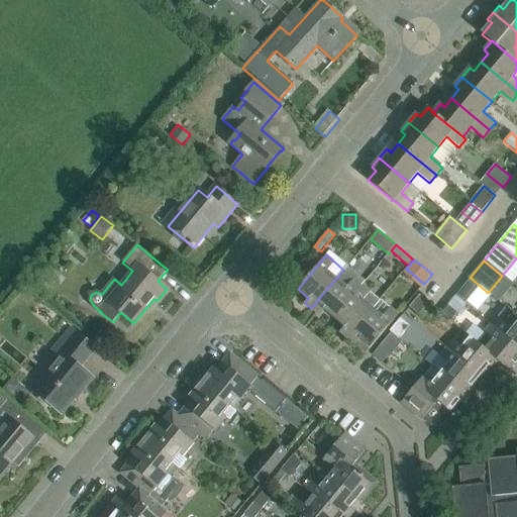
[(333,319),(362,285),(343,270),(336,278),(311,308),(320,315),(323,311),(333,319)]
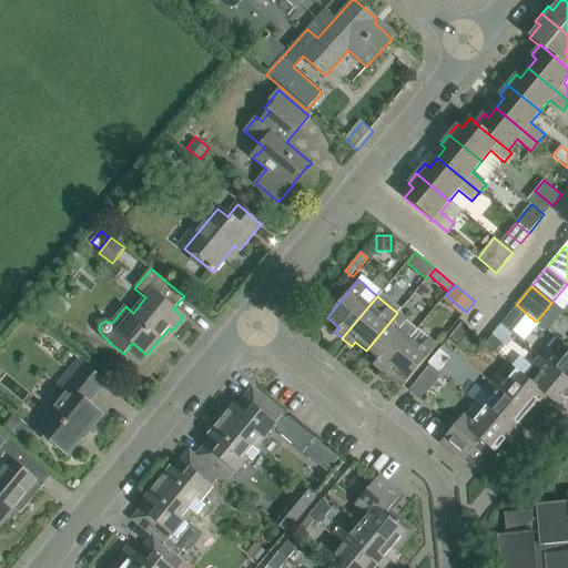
[(511,334),(527,314),(517,305),(500,325),(511,334)]
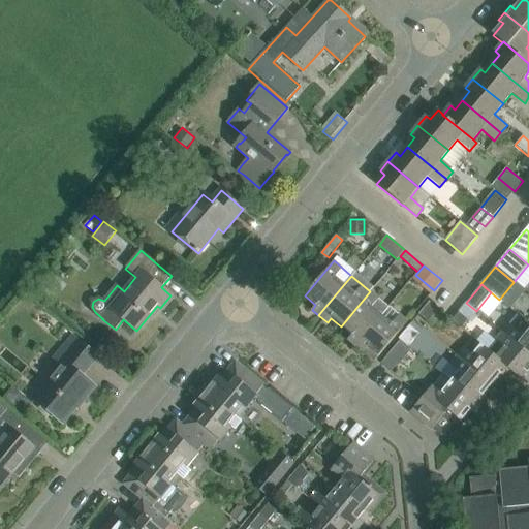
[(355,346),(381,315),(389,306),(370,291),(341,327),(351,335),(348,340),(355,346)]
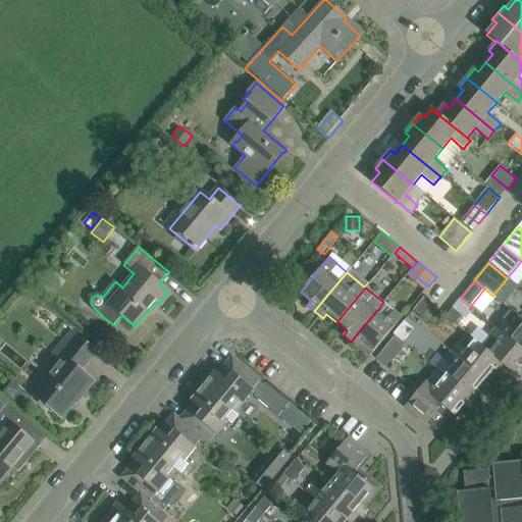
[(423,318),(433,305),(423,298),(413,310),(423,318)]
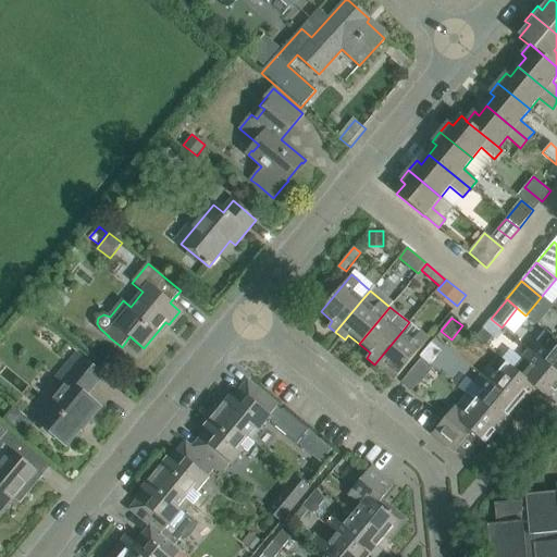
[(493,337),(483,329),(475,337),(486,346),(493,337)]
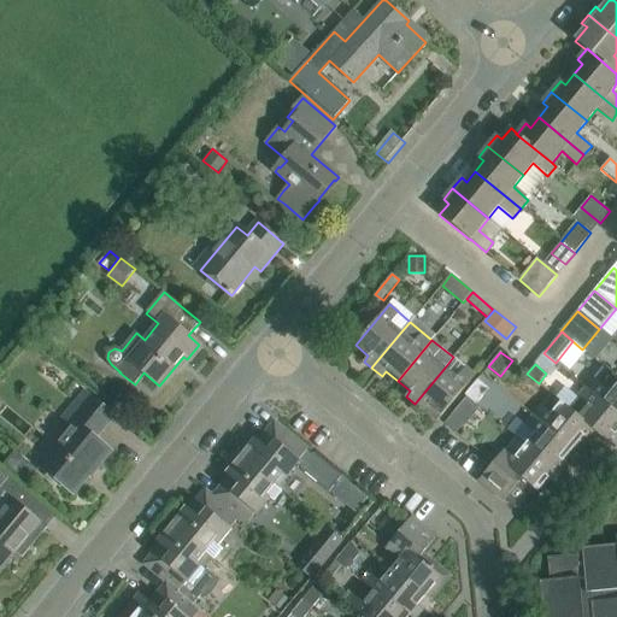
[(616,375),(605,365),(586,387),(616,412),(616,375)]
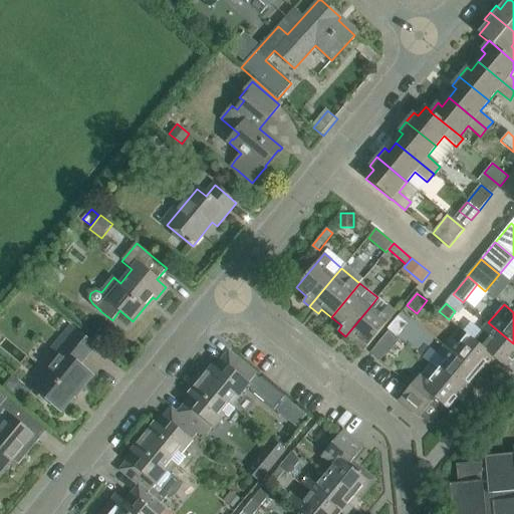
[(364,351),(396,312),(387,305),(380,313),(370,306),(345,336),(364,351)]
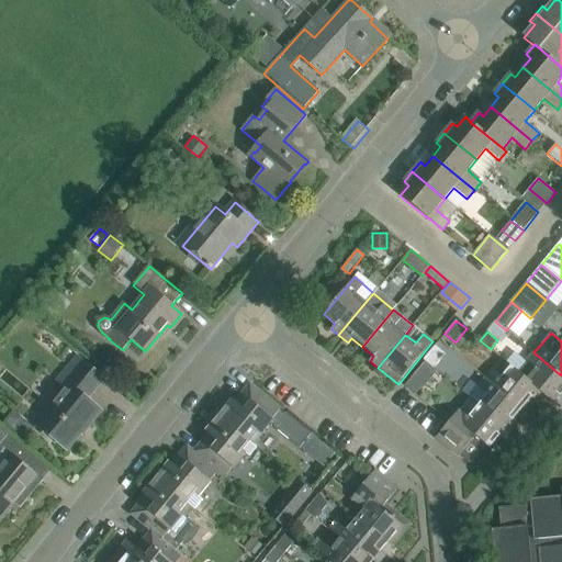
[(424,359),(426,361),(435,368),(446,353),(436,345),(424,359)]
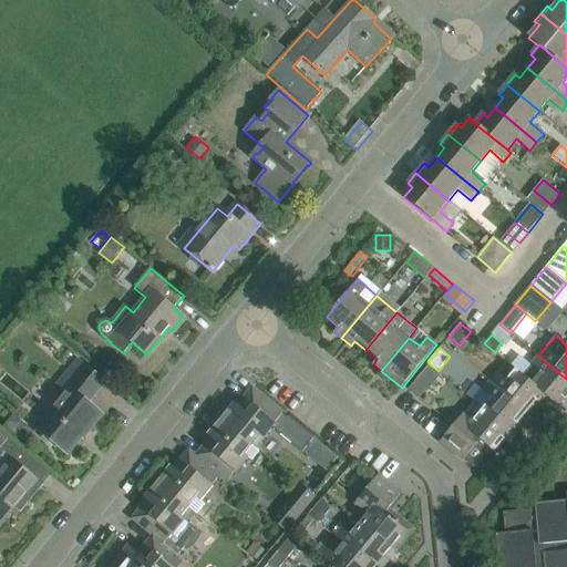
[(566,379),(538,356),(523,374),(533,383),(549,397),(547,398),(564,412),(566,408),(566,399),(566,397),(566,379)]
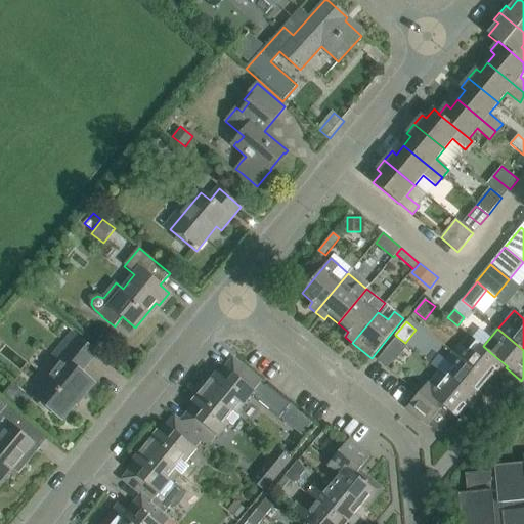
[(94,384),(81,374),(97,353),(72,333),(53,356),(58,361),(47,376),(49,377),(35,395),(47,405),(62,419),(82,395),(84,397),(94,384)]
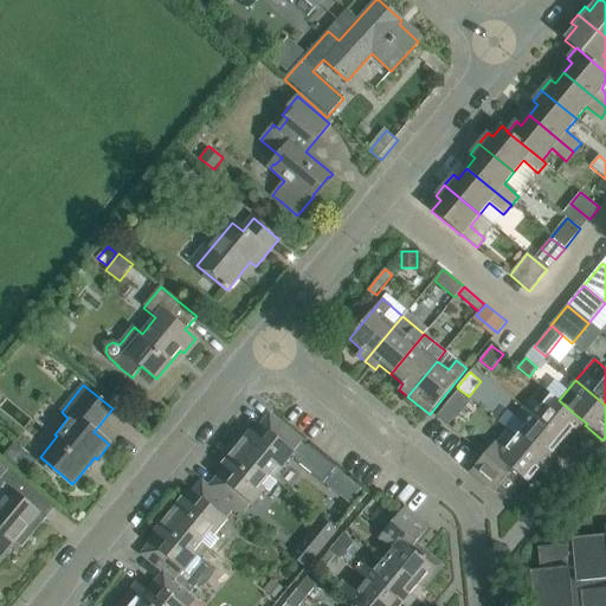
[(587,424),(569,410),(559,400),(542,386),(524,407),(563,440),(573,430),(579,433),(585,425),(587,424)]
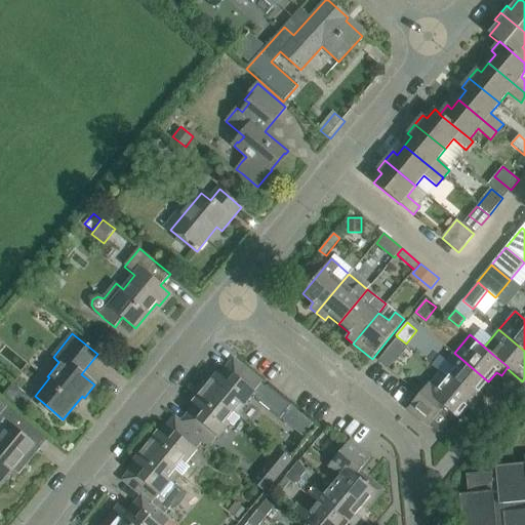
[(408,346),(406,344),(398,337),(388,350),(398,358),(408,346)]
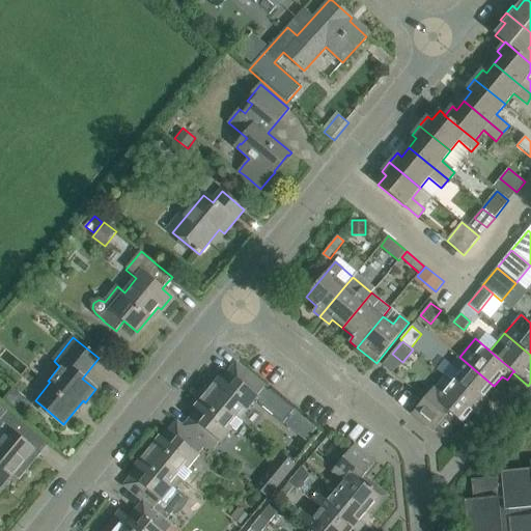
[(494,386),(459,357),(452,365),(462,372),(452,383),(483,408),(490,400),(484,396),(494,386)]
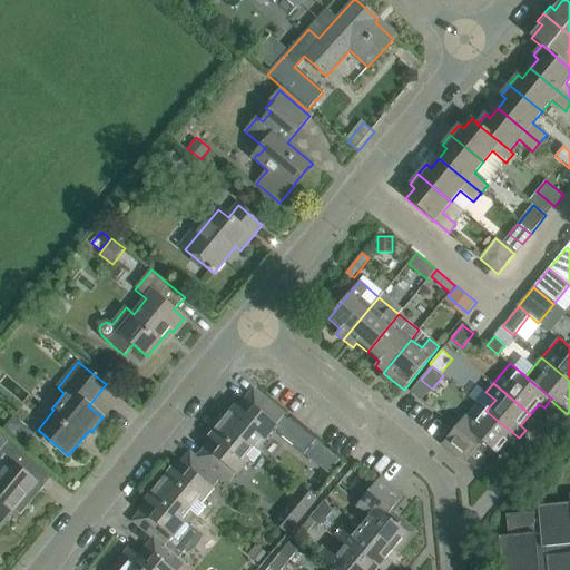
[(315,440),(290,419),(288,421),(284,416),(285,415),(253,389),(238,408),(235,405),(234,408),(228,403),(217,416),(223,421),(257,450),(274,430),(304,454),(315,440)]
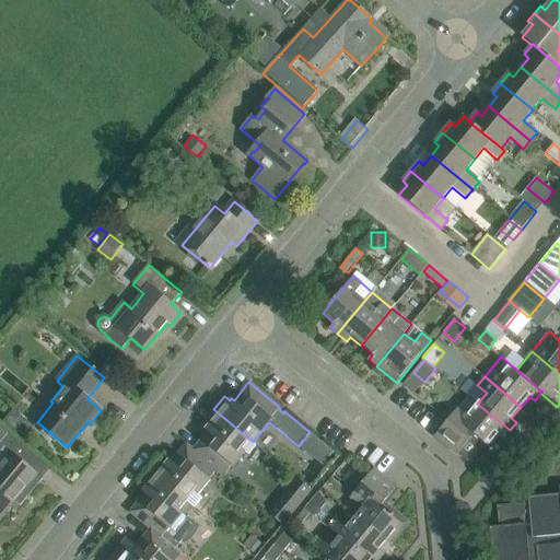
[(502,439),(510,430),(477,404),(468,415),(459,406),(448,419),(434,436),(457,455),(474,435),(488,446),(498,435),(502,439)]
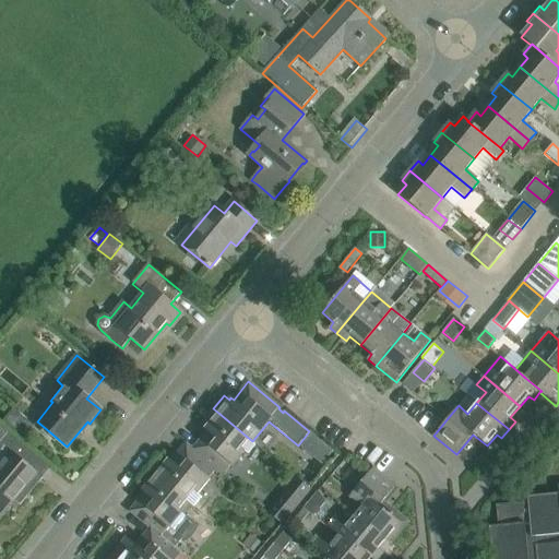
[(14,408),(4,420),(25,438),(35,425),(14,408)]
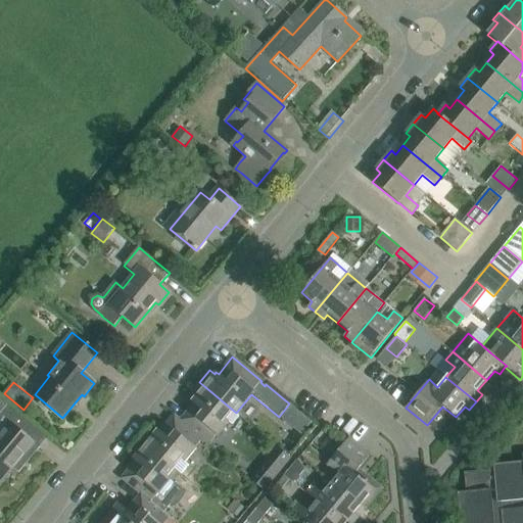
[(240,417),(236,413),(204,386),(199,382),(188,396),(193,399),(191,401),(194,403),(181,420),(203,439),(209,444),(217,434),(218,435),(229,422),(233,425),(240,417)]
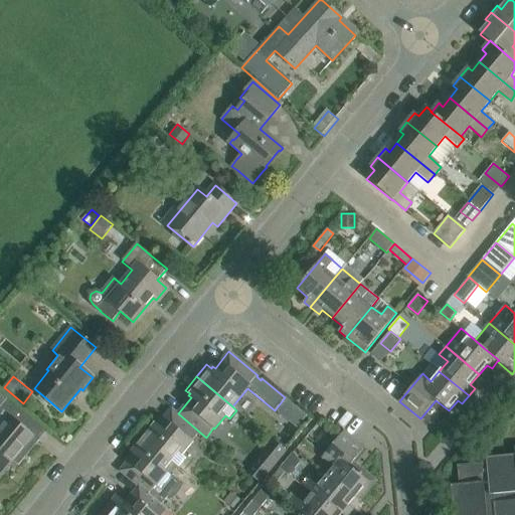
[(34,437),(26,431),(33,420),(34,421),(35,420),(20,407),(8,397),(0,405),(0,471),(3,474),(13,462),(18,466),(30,452),(24,448),(34,437)]
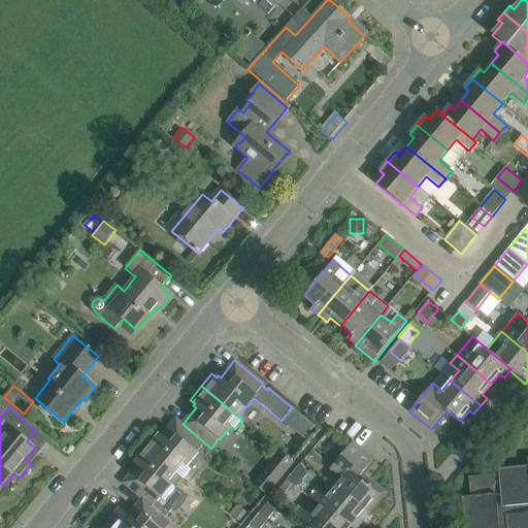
[(198,452),(205,443),(183,424),(175,419),(162,435),(159,433),(147,448),(180,475),(185,479),(192,469),(188,466),(199,452),(198,452)]
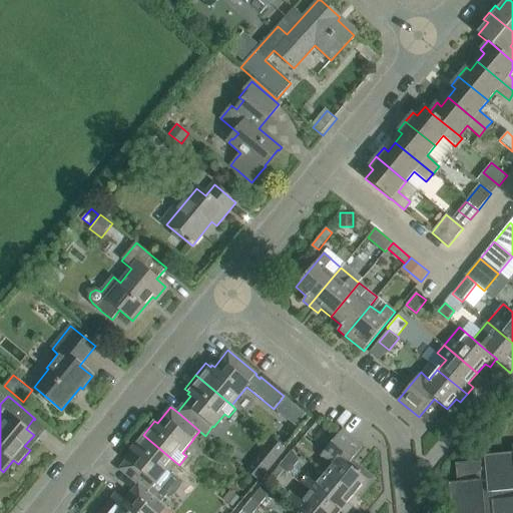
[(295,408),(287,418),(297,427),(305,417),(295,408)]
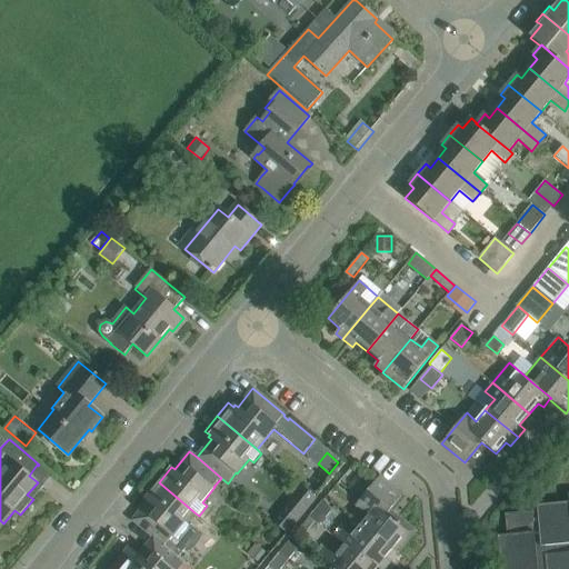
[(416,531),(398,517),(390,510),(403,496),(380,476),(356,506),(368,516),(360,527),(378,541),(380,538),(393,549),(399,553),(416,531)]
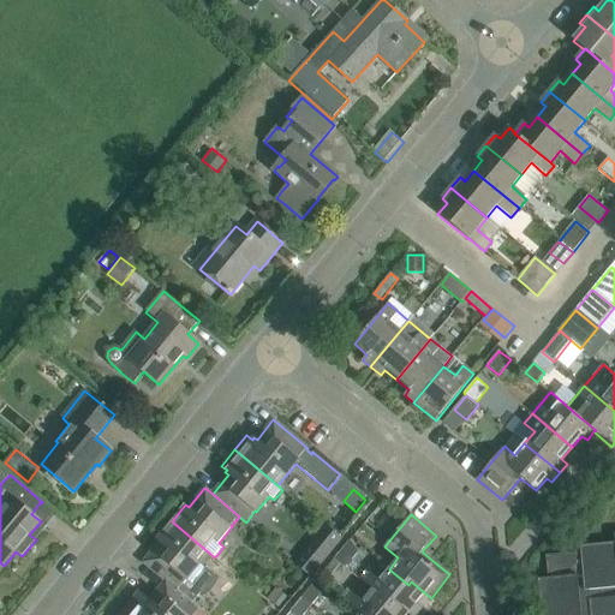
[(202,563),(210,554),(172,521),(156,541),(159,543),(143,562),(165,581),(166,579),(178,590),(193,603),(201,593),(204,597),(220,579),(202,563)]
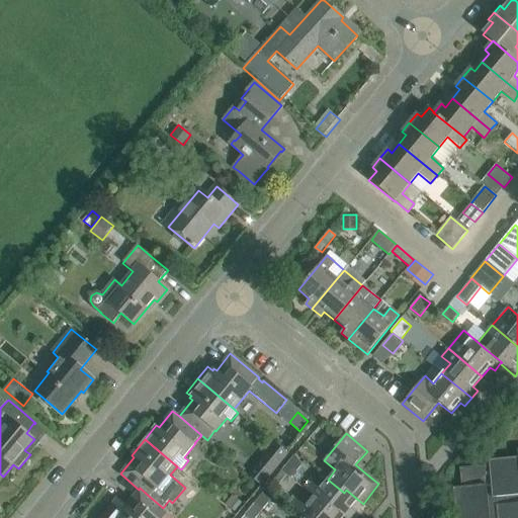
[(288,453),(274,442),(248,473),(262,485),(288,453)]
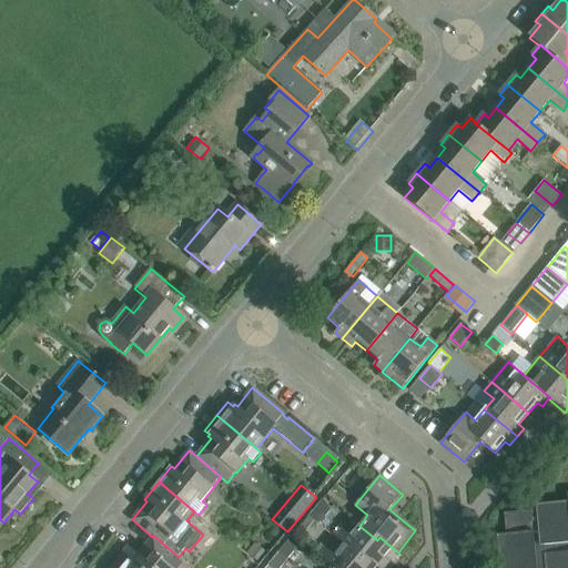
[(567,567),(567,493),(567,494),(567,504),(540,507),(540,504),(535,505),(536,510),(504,514),(504,518),(507,518),(509,534),(497,535),(497,539),(500,539),(501,567),(567,567)]
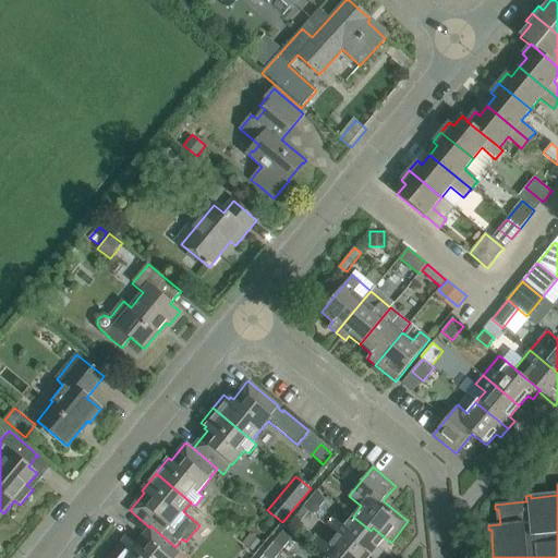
[(317,490),(303,507),(313,516),(326,500),(317,490)]
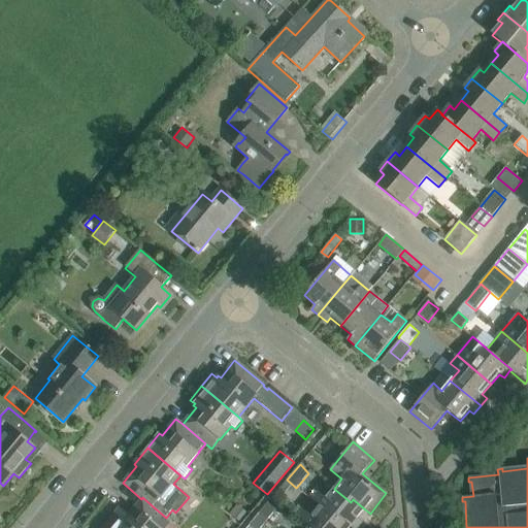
[(358,518),(365,509),(353,499),(351,502),(334,489),(326,498),(317,490),(309,498),(319,506),(320,505),(336,520),(338,517),(351,527),(357,527),(362,522),(358,518)]
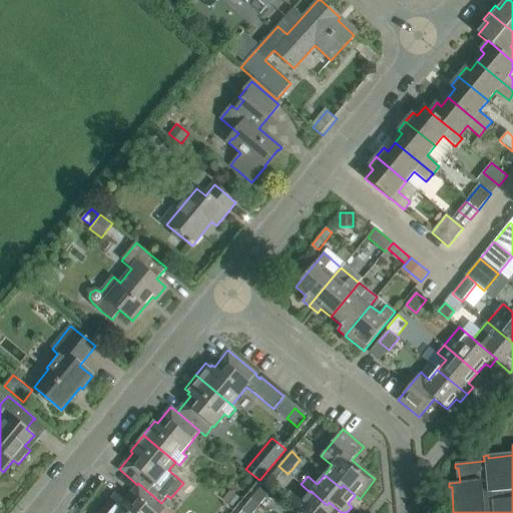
[(161,512),(166,507),(161,503),(148,492),(138,483),(137,485),(124,500),(116,493),(104,507),(110,512),(111,512),(161,512)]
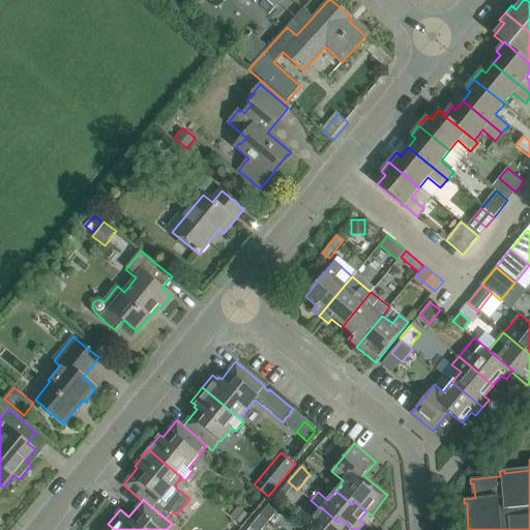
[(268,522),(277,511),(269,504),(260,516),(268,522)]
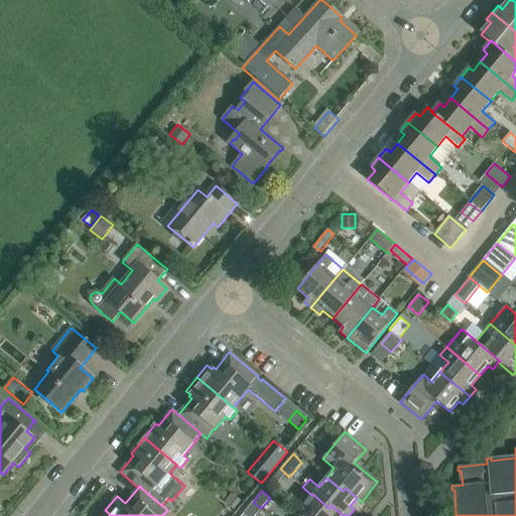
[(342,515),(343,515),(331,505),(329,508),(312,494),(311,495),(304,504),(295,496),(288,504),(302,515),(342,515)]
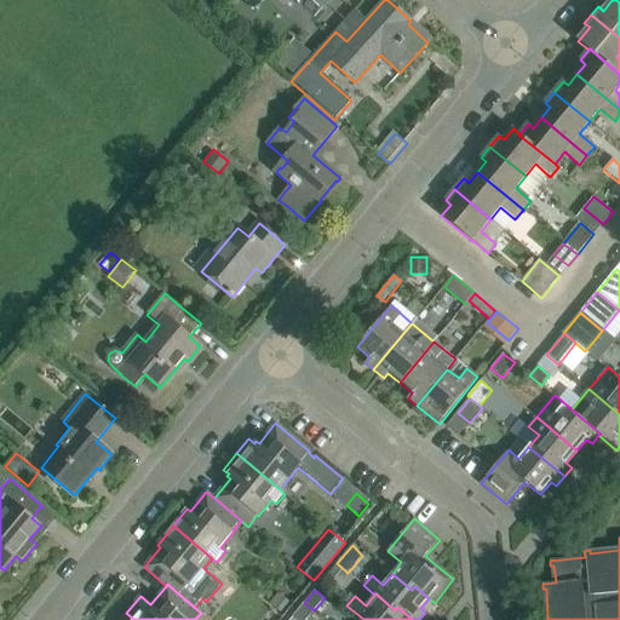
[(279,601),(273,608),(275,609),(281,615),(287,608),(279,601)]
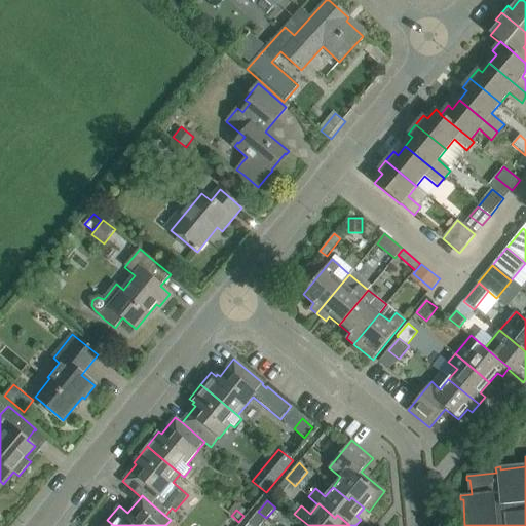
[(252,525),(259,525),(266,518),(258,512),(249,523),(252,525)]
